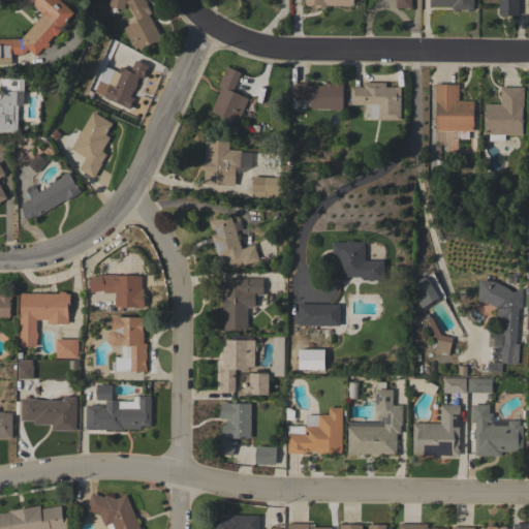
[(43,14),(28,0),(61,0),(75,13),(62,27),(62,30),(58,35),(55,35),(49,42),(51,43),(45,49),(43,48),(35,57),(28,50),(23,55),(11,55),(11,65),(0,65),(0,38),(21,38),(43,14)]
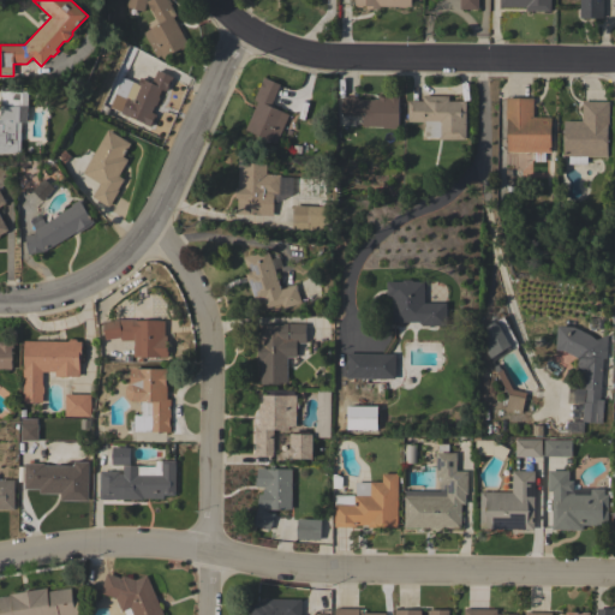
[(145,0),(143,12),(125,7),(126,0),(145,0)]
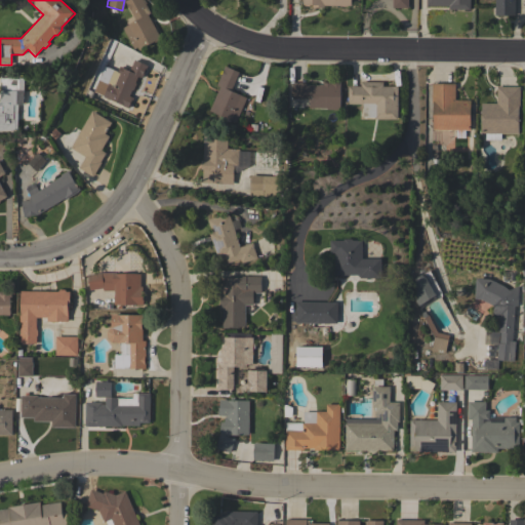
[(135,21),(125,1),(126,0),(145,0),(147,3),(146,4),(151,13),(148,14),(161,38),(139,50),(137,46),(133,48),(122,28),(135,21)]
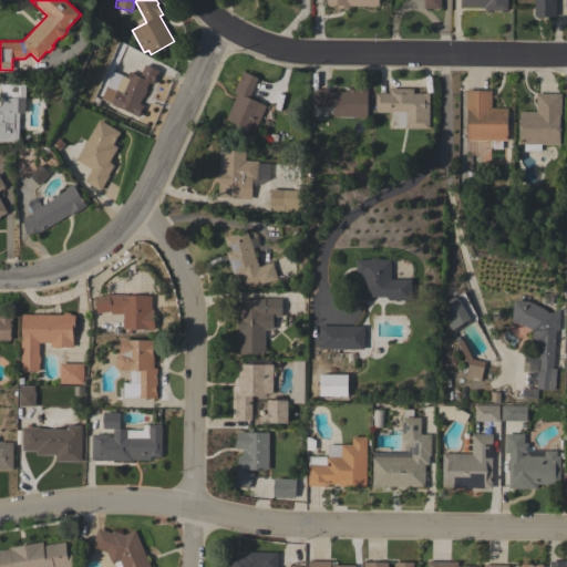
[(440,0),(422,0),(423,9),(440,9),(440,0)]
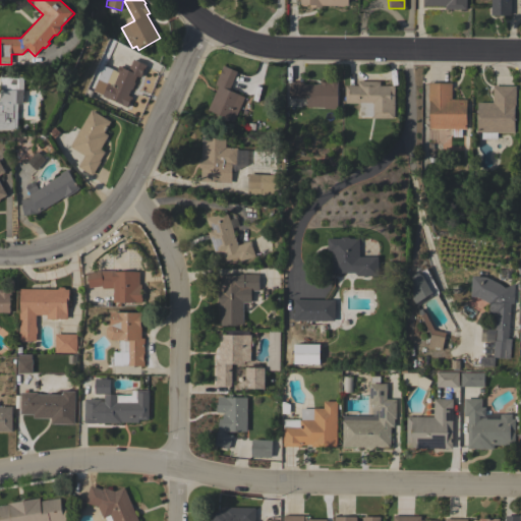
[(466,0),(466,9),(445,9),(445,6),(423,6),(423,0),(466,0)]
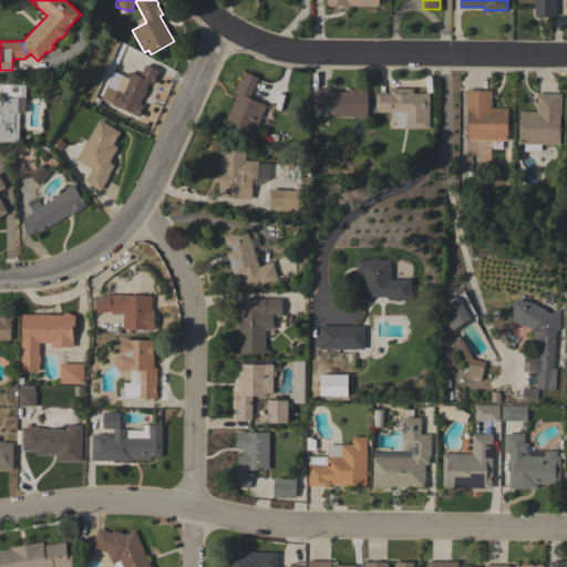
[(556,0),(556,18),(534,17),(534,0),(556,0)]
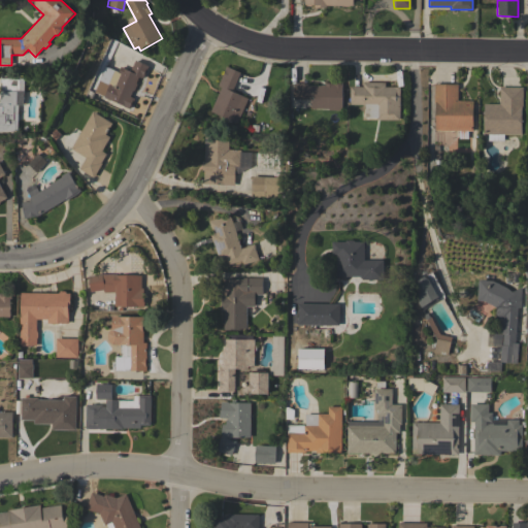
[(108,85),(107,84),(113,70),(118,72),(120,66),(130,70),(135,60),(149,66),(143,78),(140,76),(134,91),(133,90),(130,96),(134,98),(129,109),(102,97),(108,85)]
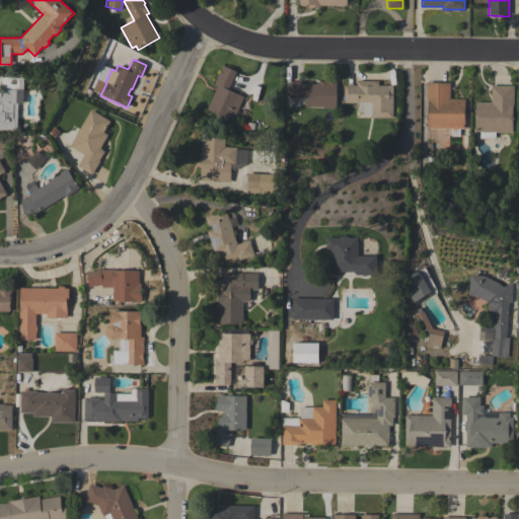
[(218,85),(214,83),(223,65),(236,71),(228,89),(243,96),(232,121),(207,109),(218,85)]
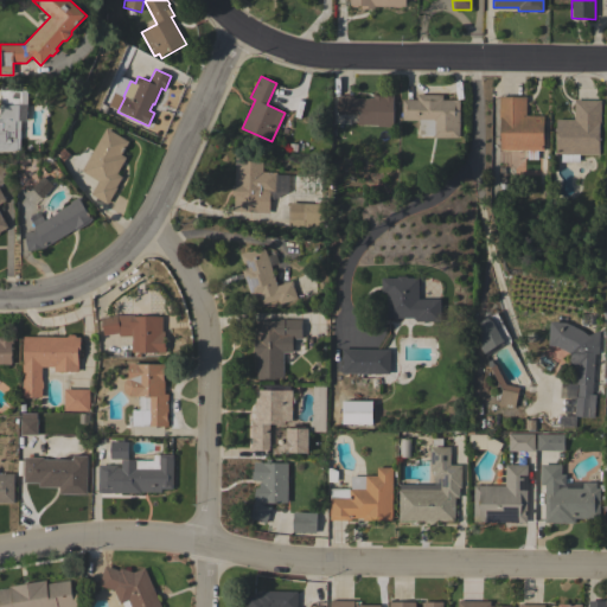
[(0,90),(27,90),(26,120),(20,120),(20,151),(0,151),(0,90)]
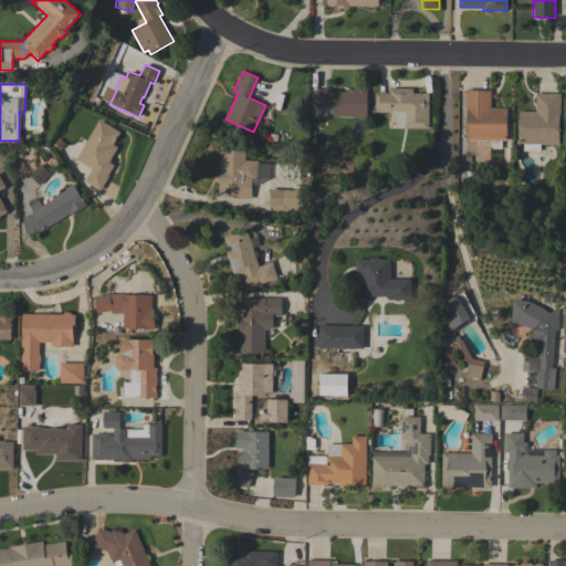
[(333,106),(314,106),(314,88),(328,88),(328,91),(344,91),(347,91),(347,87),(349,87),(349,88),(355,88),(355,87),(359,87),(359,88),(365,88),(365,87),(366,87),(366,118),(352,118),(352,116),(333,116),(333,106)]
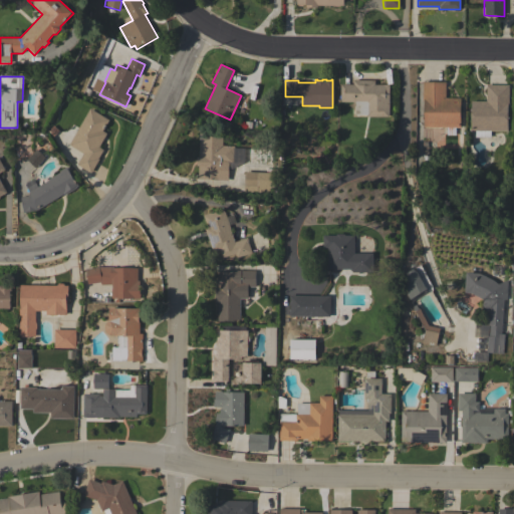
[(340,84),(352,84),(352,79),(374,79),(374,84),(389,84),(389,116),(365,116),(365,114),(354,114),(354,101),(340,101),(340,84)]
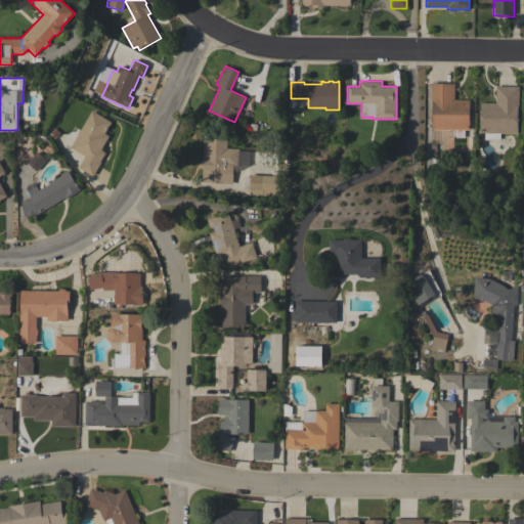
[(464,129),(464,137),(454,137),(455,129),(431,129),(432,103),(431,103),(431,83),(453,83),(453,99),(470,100),(469,130),(464,129)]
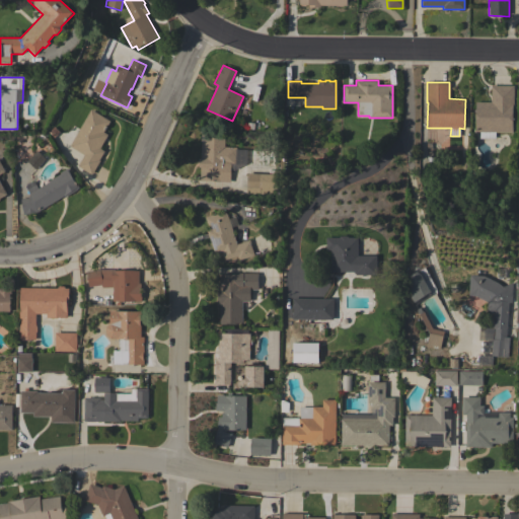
[(495,132),(495,138),(479,138),(479,132),(475,132),(475,101),(491,102),(491,85),(514,85),(514,104),(513,104),(512,132),(495,132)]
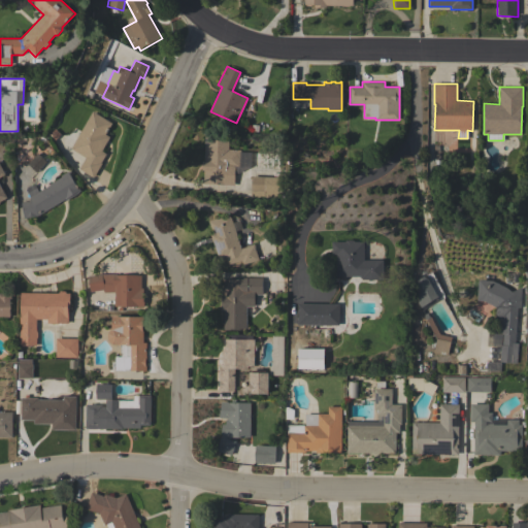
[(93,111),(112,123),(106,134),(110,136),(102,151),(106,154),(101,162),(102,163),(94,177),(78,168),(86,158),(70,149),(93,111)]
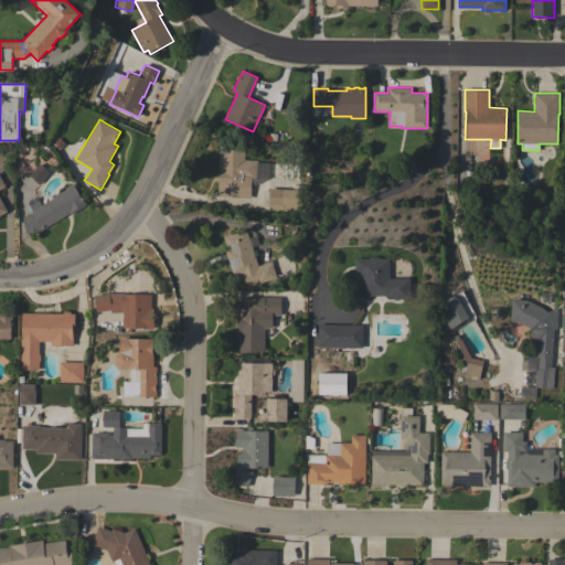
[(216,196),(217,182),(216,182),(216,172),(219,172),(219,156),(217,156),(219,146),(245,148),(244,159),(257,160),(256,180),(252,180),(251,199),(216,196)]
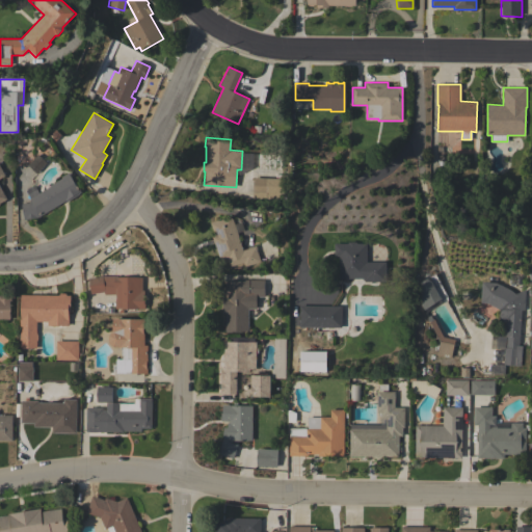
[(253,153),(241,153),(241,167),(251,168),(253,153)]
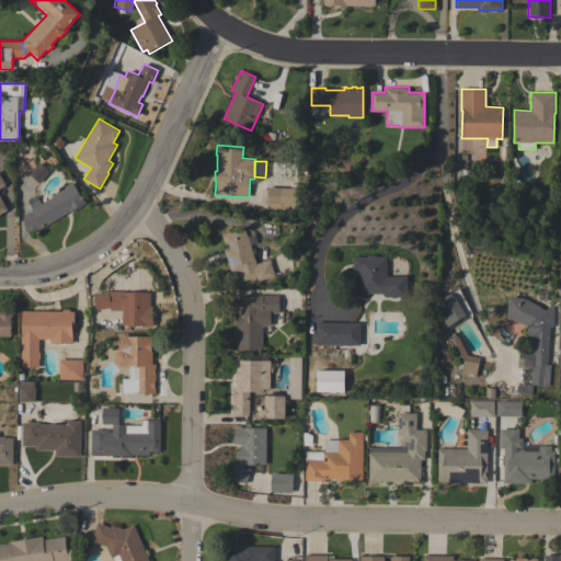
[(49,171),(38,183),(29,173),(39,162),(49,171)]
